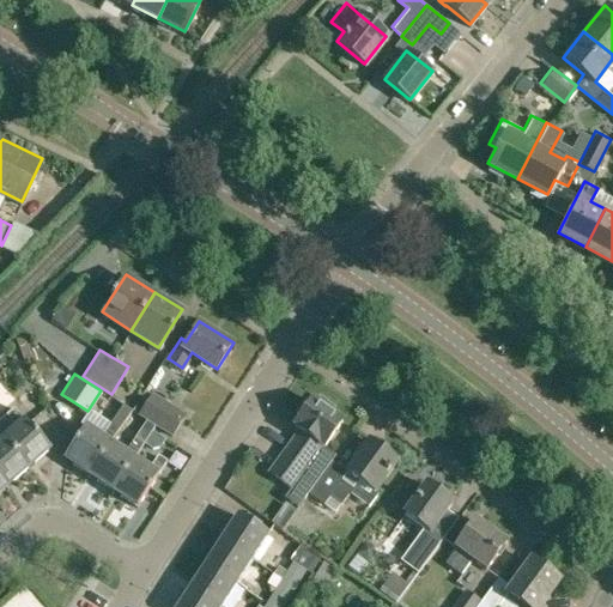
[(28,386),(16,395),(31,414),(43,405),(28,386)]
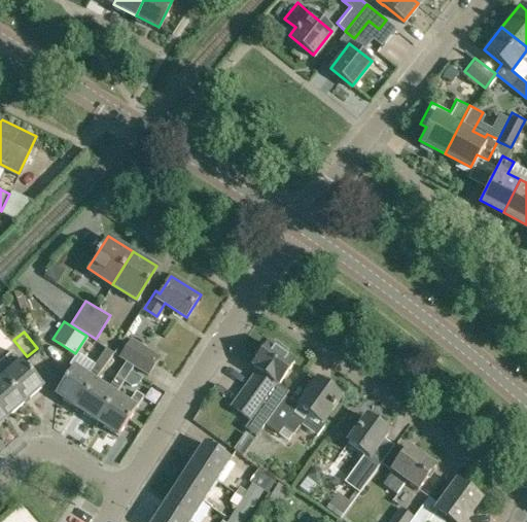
[(119,354),(148,373),(159,355),(131,337),(119,354)]
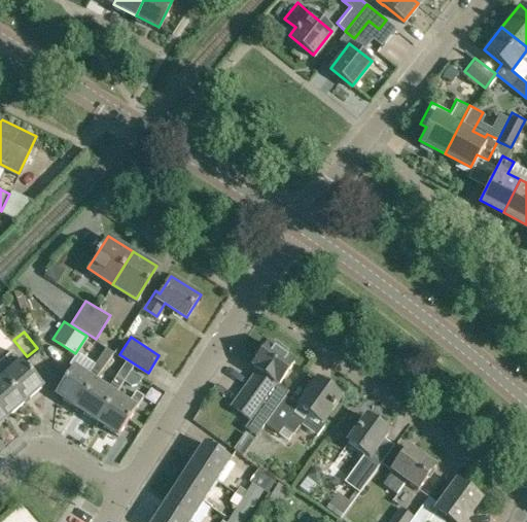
[(266,422),(285,394),(289,389),(279,382),(294,360),(284,353),(287,348),(275,339),(272,344),(270,342),(268,344),(264,341),(255,351),(260,355),(253,364),(258,369),(242,391),(260,406),(251,418),(262,426),(265,422),(266,422)]
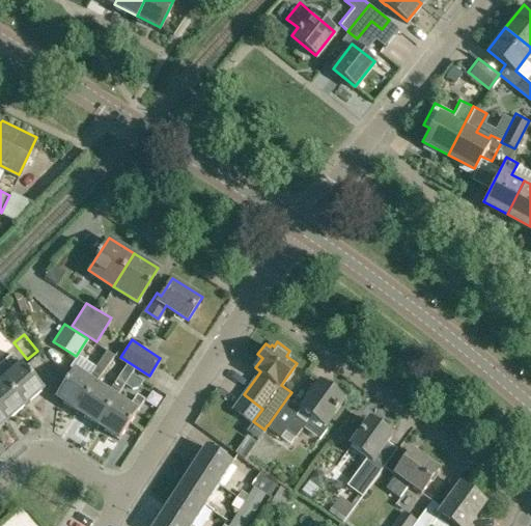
[(79,410),(96,382),(115,354),(107,349),(88,378),(74,367),(56,394),(79,410)]
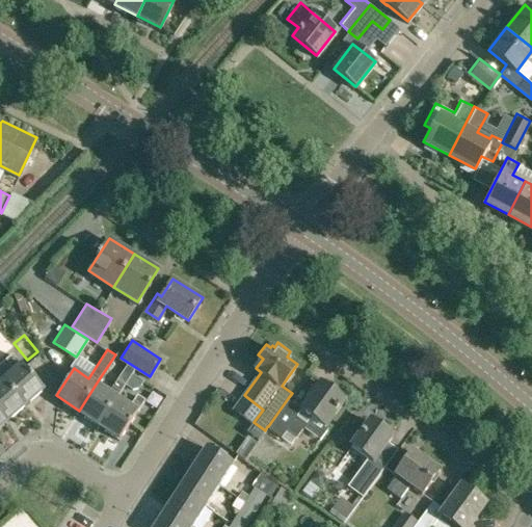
[(16,369),(3,379),(24,403),(44,387),(14,351),(5,358),(16,369)]
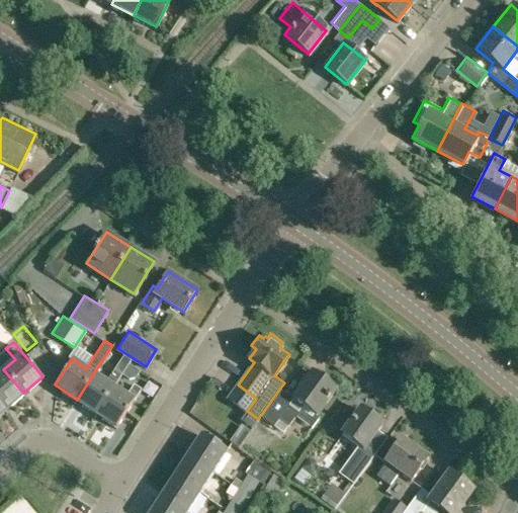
[(94,372),(77,400),(96,413),(114,386),(121,374),(120,373),(128,361),(119,355),(111,367),(113,369),(106,380),(94,372)]
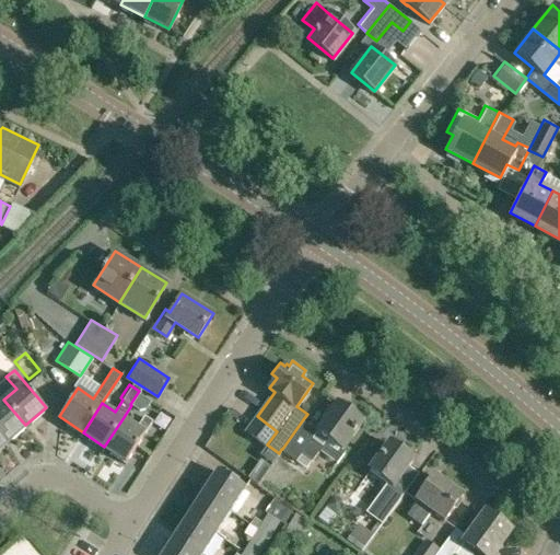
[(25,425),(3,400),(0,395),(0,435),(7,442),(25,425)]
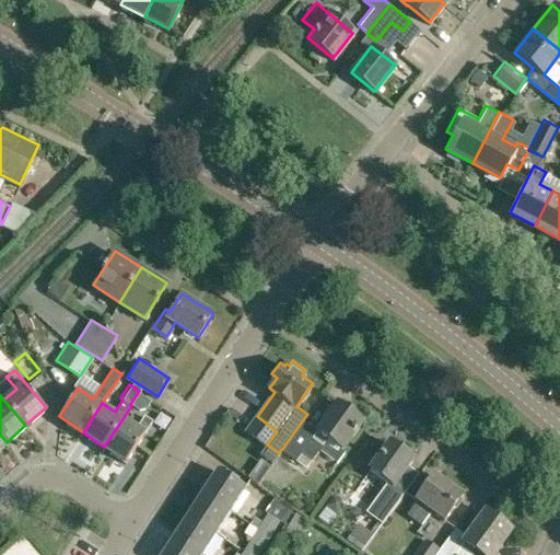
[(137,426),(124,417),(104,447),(126,461),(153,419),(153,418),(161,407),(152,402),(144,413),(146,414),(137,426)]
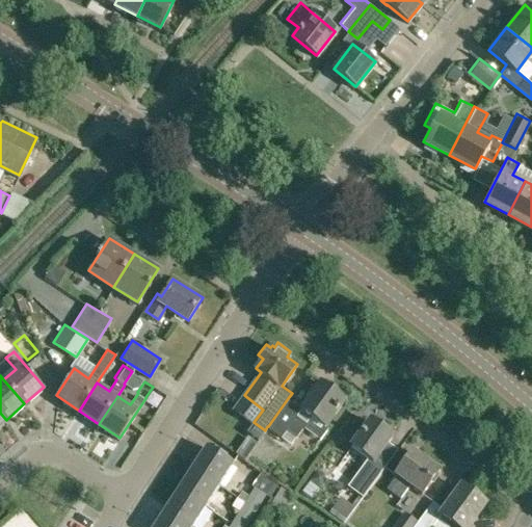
[(336,389),(331,390),(321,381),(301,409),(324,426),(344,398),(342,397),(341,393),(336,389)]
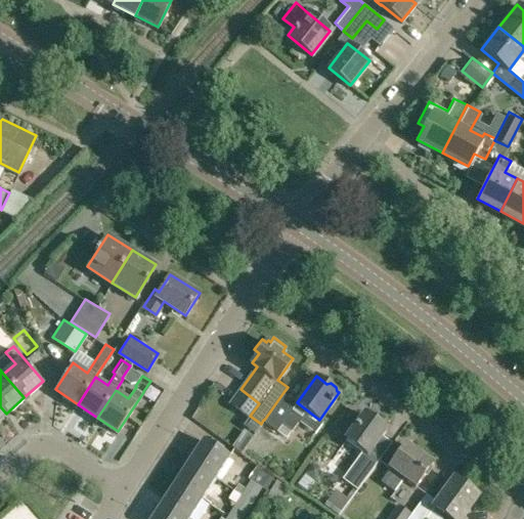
[(284,392),(264,420),(277,430),(282,423),(292,430),(302,417),(292,409),(295,406),(281,397),(285,393),(284,392)]
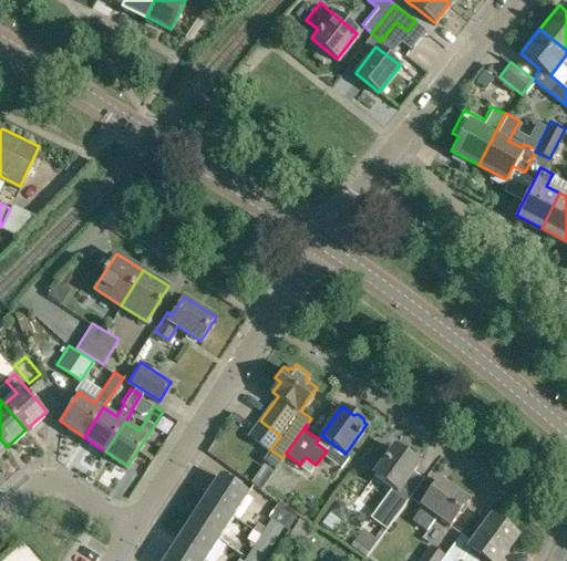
[(387,528),(400,509),(416,488),(406,480),(420,463),(395,445),(374,474),(392,486),(370,516),(387,528)]
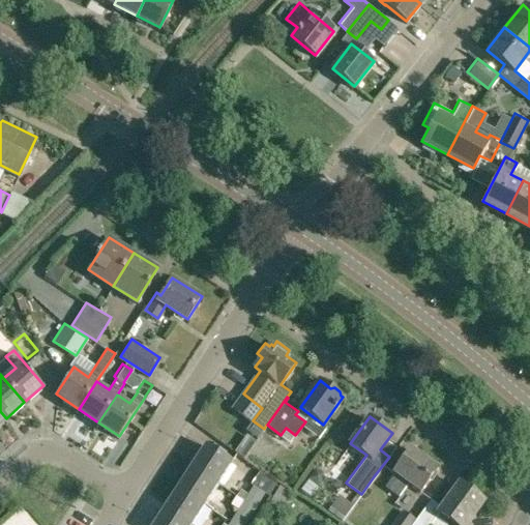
[(251,455),(264,440),(251,428),(237,442),(251,455)]
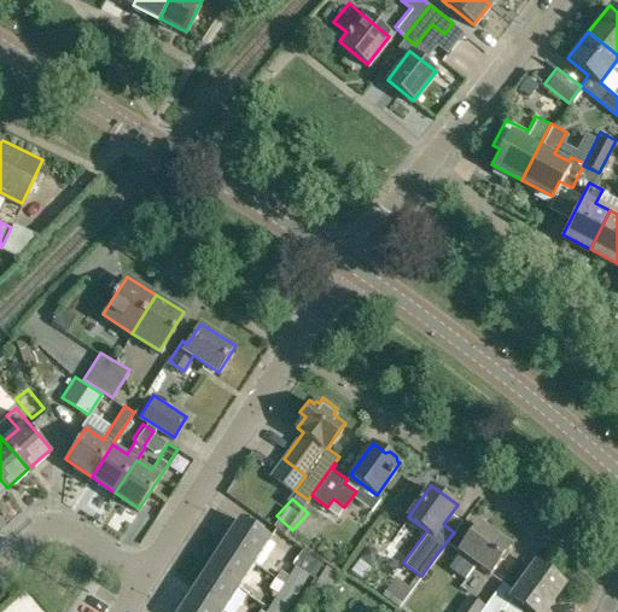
[(238,516),(221,541),(255,561),(270,537),(238,516)]
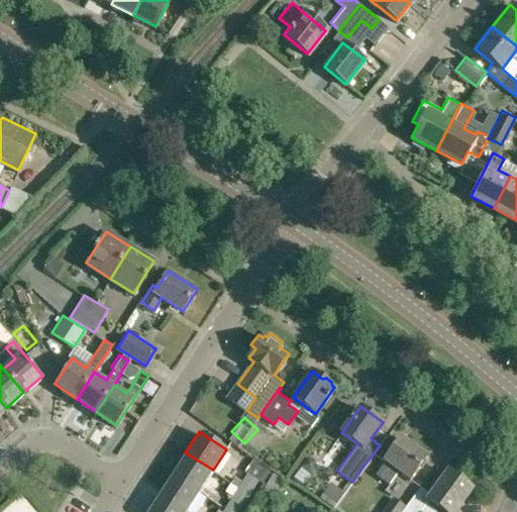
[(411,479),(427,455),(401,436),(385,459),(387,461),(377,475),(389,484),(399,470),(411,479)]
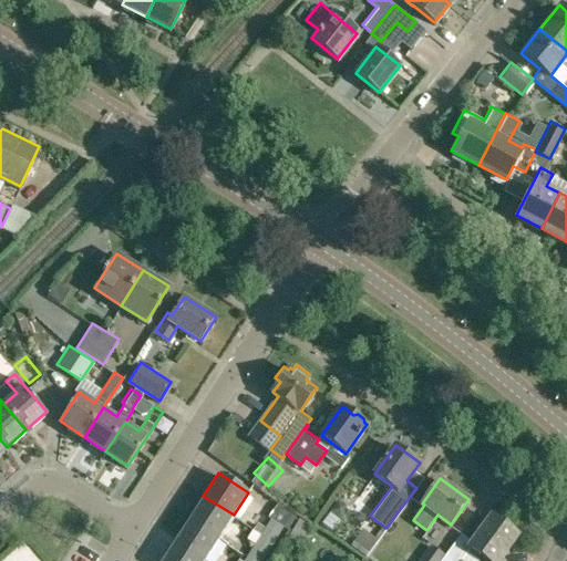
[(234,515),(203,496),(189,518),(219,538),(234,515)]
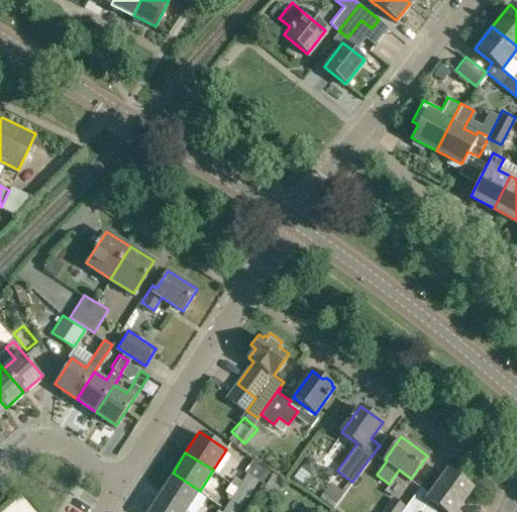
[(237,486),(248,493),(259,478),(262,480),(270,470),(252,457),(244,469),(247,471),(241,480),(234,476),(230,482),(231,482),(237,486)]
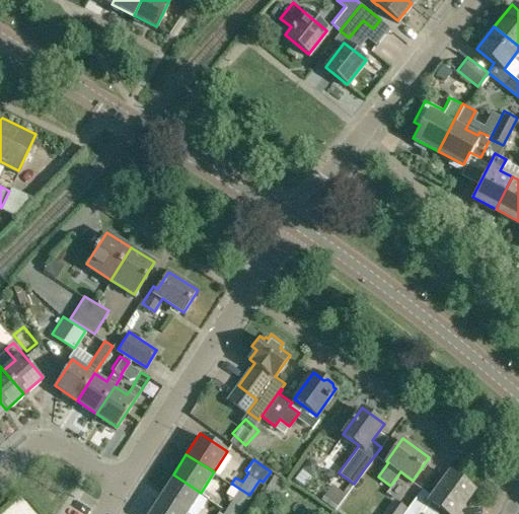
[(454,513),(473,490),(449,471),(429,500),(442,510),(439,513),(454,513)]
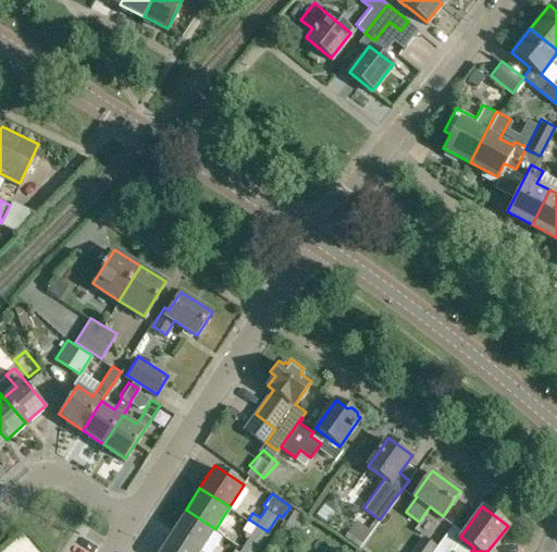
[(186,510),(172,531),(201,551),(215,529),(186,510)]
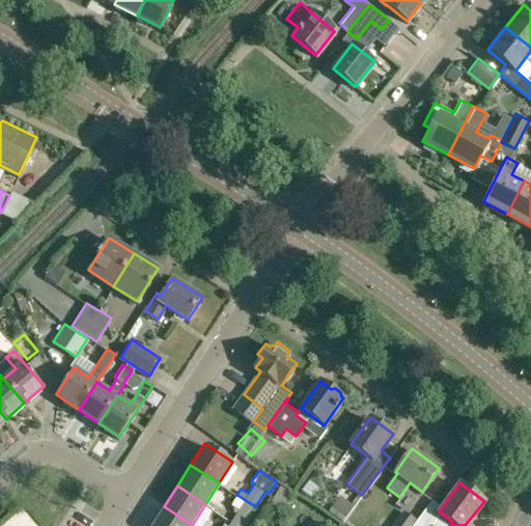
[(244,499),(238,495),(229,507),(235,511),(230,520),(240,525),(243,525),(255,506),(244,499)]
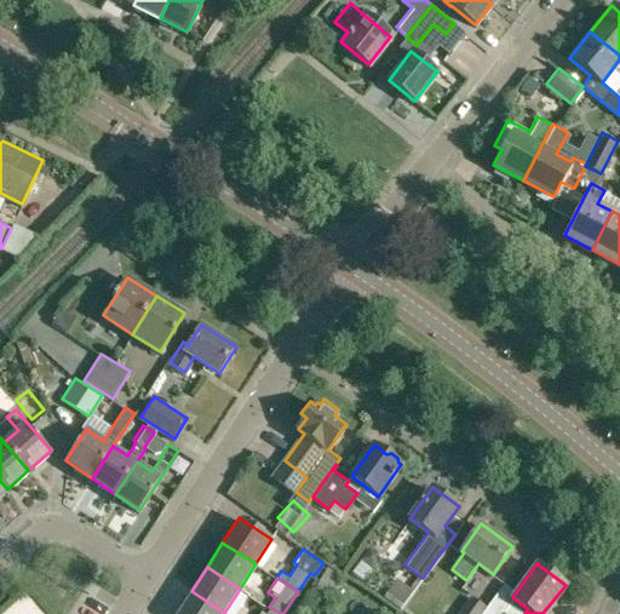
[(223,613),(224,613),(191,591),(176,613),(223,613)]
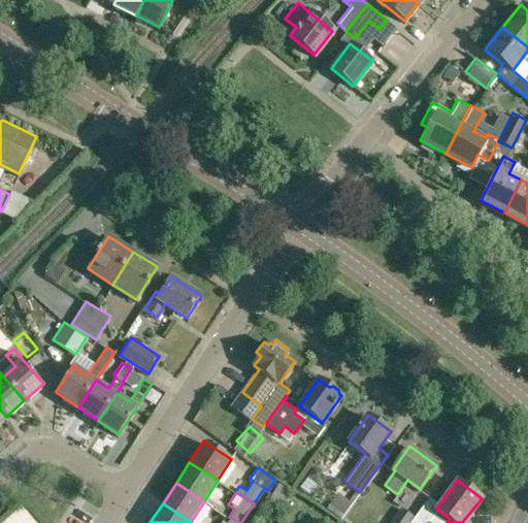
[(408,522),(415,516),(401,505),(388,522),(408,522)]
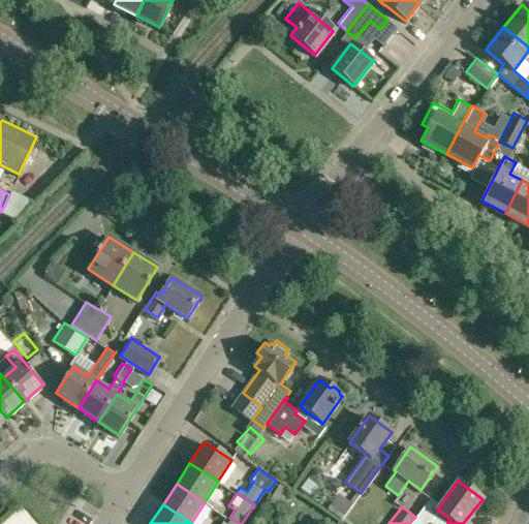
[(417,513),(415,517),(409,523),(428,523),(430,522),(417,513)]
